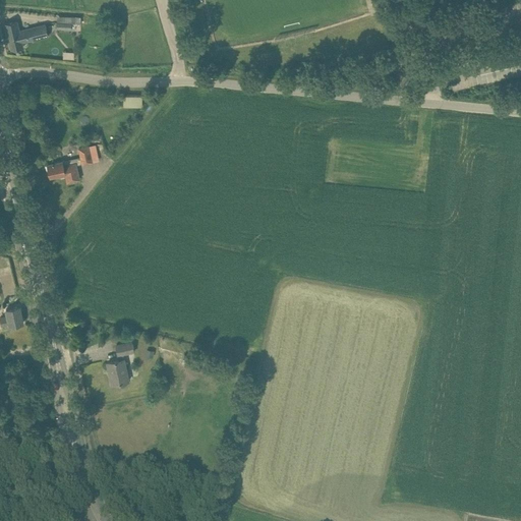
[(57,29),(72,29),(71,16),(57,16),(57,29)]
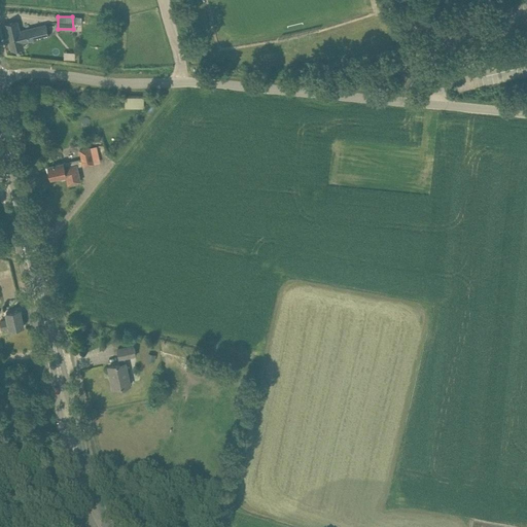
[(16,22),(5,24),(11,50),(24,47),(23,43),(48,36),(45,24),(27,29),(27,30),(20,32),(16,22)]
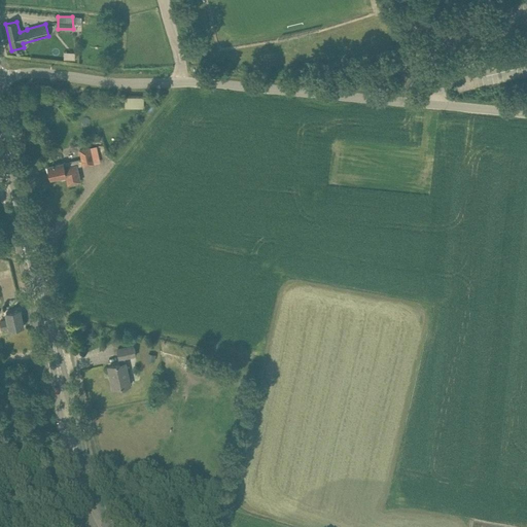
[(125,97),(124,108),(142,108),(143,97),(125,97)]
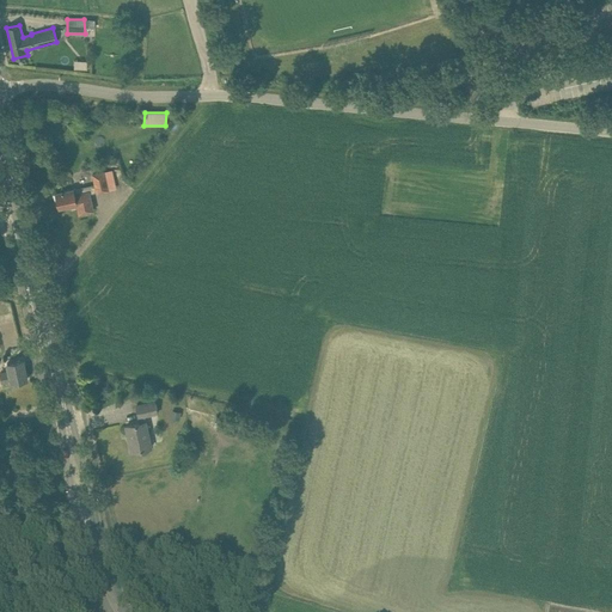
[(109,191),(109,190),(117,189),(112,170),(105,171),(104,171),(92,175),(93,184),(79,188),(55,193),(59,208),(69,206),(69,207),(77,206),(79,214),(95,210),(90,194),(97,193),(97,194),(109,191)]
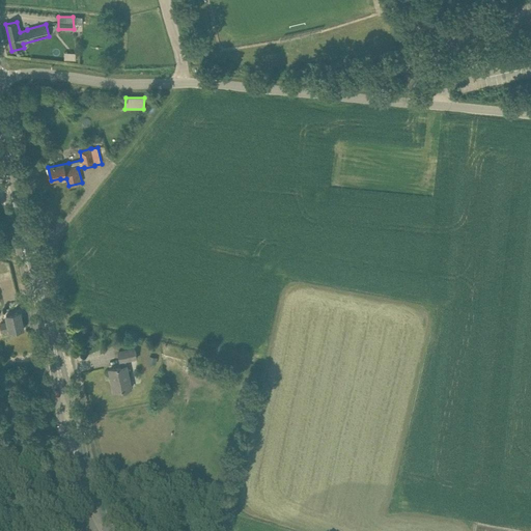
[(7,322),(0,323),(0,324),(2,332),(9,330),(9,332),(24,329),(20,312),(6,315),(7,322)]
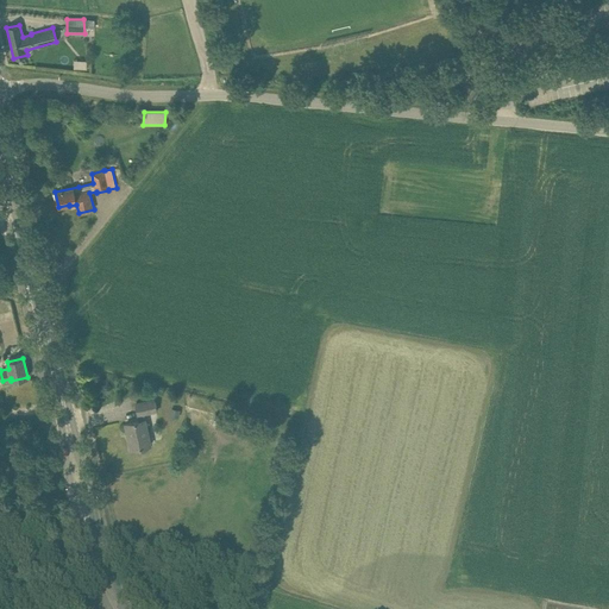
[(131,450),(143,447),(150,445),(144,414),(157,412),(154,400),(136,403),(138,415),(139,421),(125,424),(127,434),(130,434),(132,449),(131,449),(131,450)]
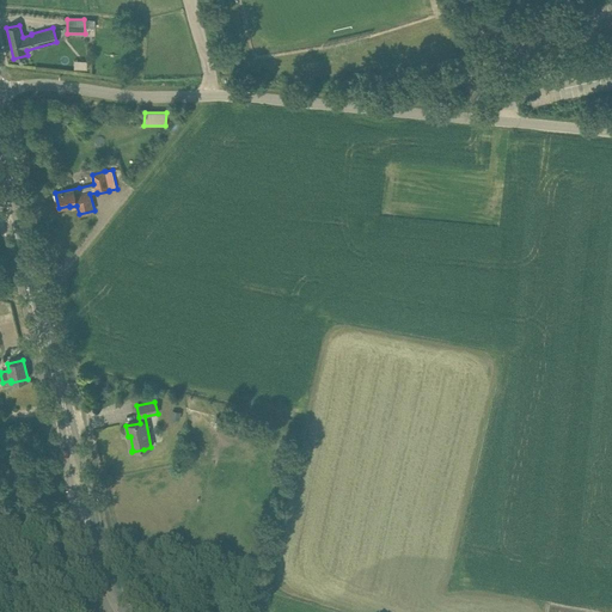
[(231,421),(216,416),(214,426),(228,430),(231,421)]
